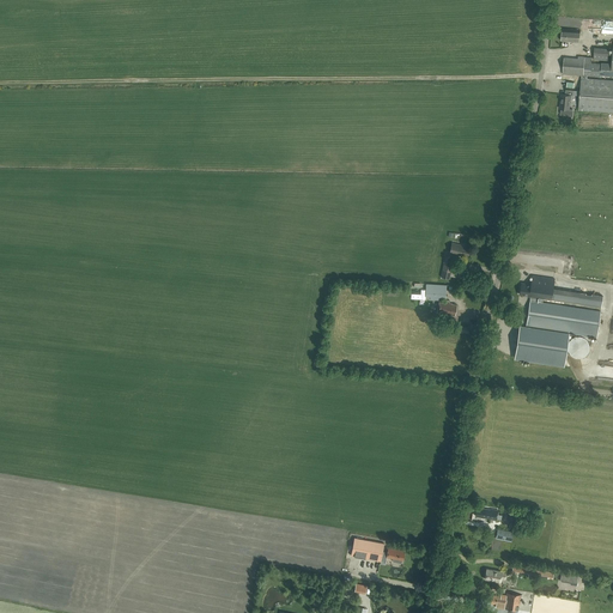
[(562,41),(566,41),(580,42),(581,30),(568,29),(568,30),(563,29),(562,41)]
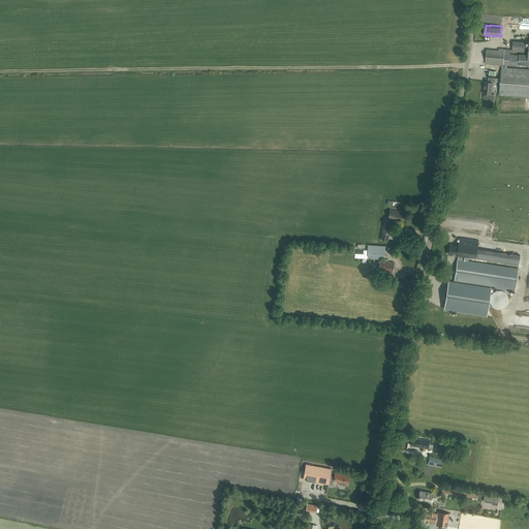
[(502,67),(506,67),(506,65),(519,66),(519,65),(528,65),(528,44),(528,55),(519,54),(519,55),(510,55),(510,50),(487,48),(486,64),(502,65),(502,67)]
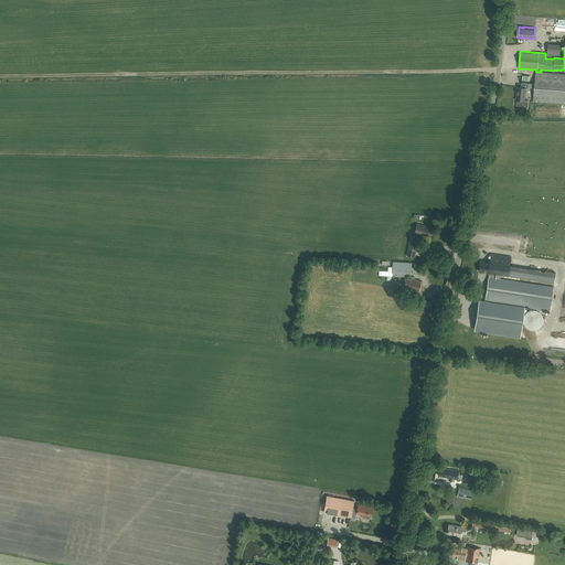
[(522,81),(521,84),(521,87),(518,87),(516,100),(525,100),(526,87),(534,88),(533,102),(564,104),(564,74),(541,72),(536,72),(535,84),(529,84),(524,83),(524,81),(522,81)]
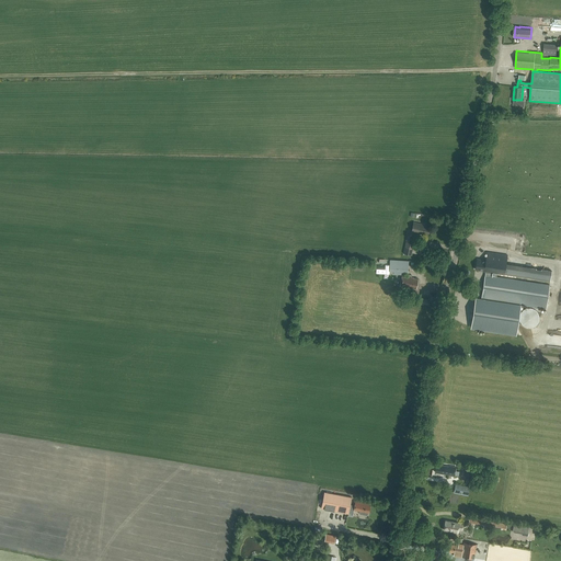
[(425,225),(413,222),(411,232),(418,233),(418,232),(427,236),(430,226),(425,225)]
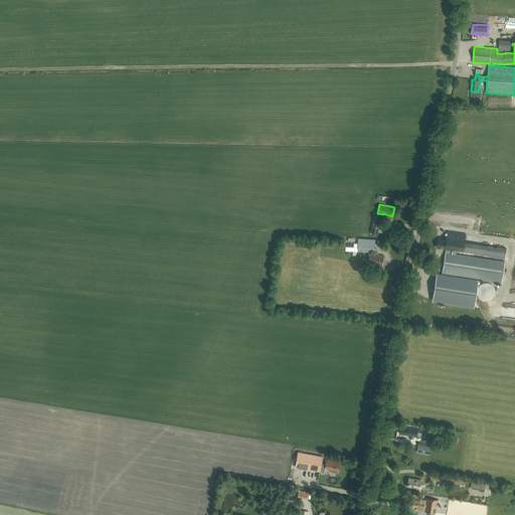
[(370,232),(378,234),(380,223),(372,221),(370,232)]
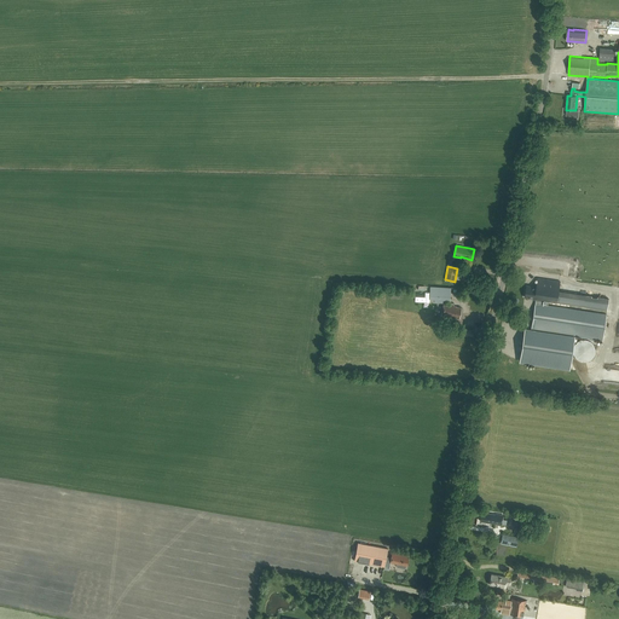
[(607,314),(548,306),(549,302),(584,307),(585,296),(559,293),(560,282),(537,278),(536,288),(526,287),(525,296),(536,299),(531,330),(574,336),(602,341),(607,314)]
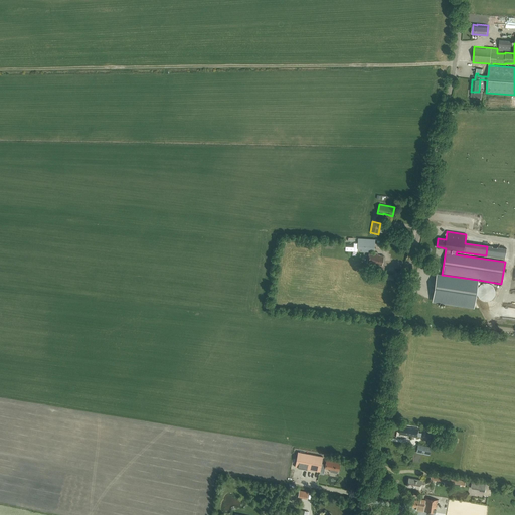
[(375,239),(358,238),(357,249),(361,249),(361,251),(368,251),(368,249),(374,250),(375,239)]
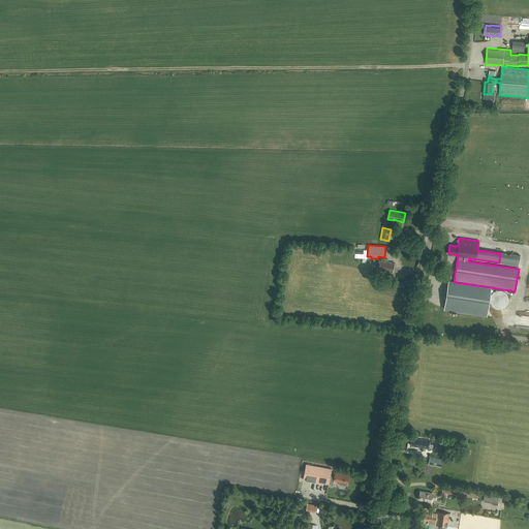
[(390,262),(391,262),(387,261),(379,259),(377,270),(385,271),(389,272),(389,271),(393,272),(395,263),(390,262)]
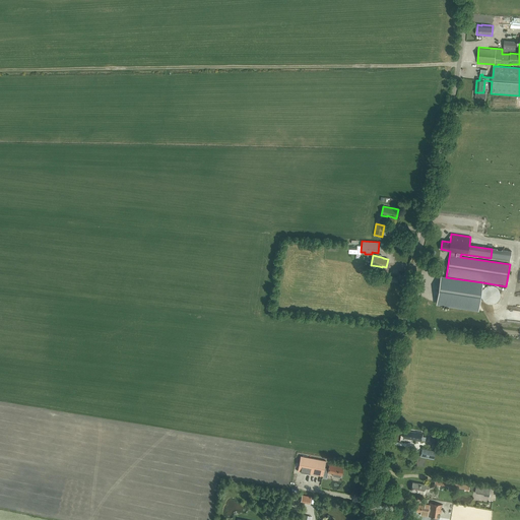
[(478,311),(482,282),(446,277),(441,276),(436,304),(478,311)]
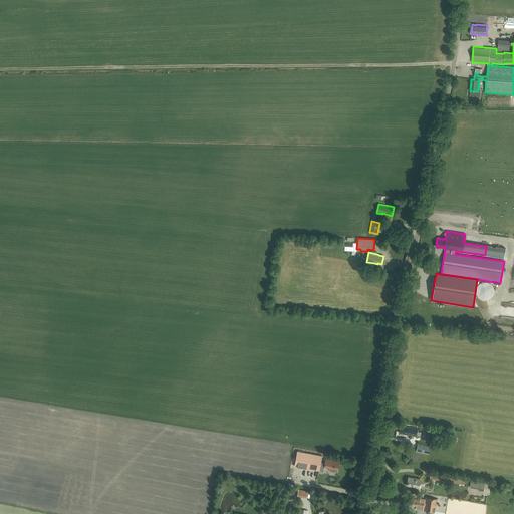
[(494,293),(494,290),(493,286),(490,283),(486,282),(482,282),(479,284),(477,287),(476,291),(476,295),(479,298),(482,300),(486,300),(489,299),(492,297),(494,293)]
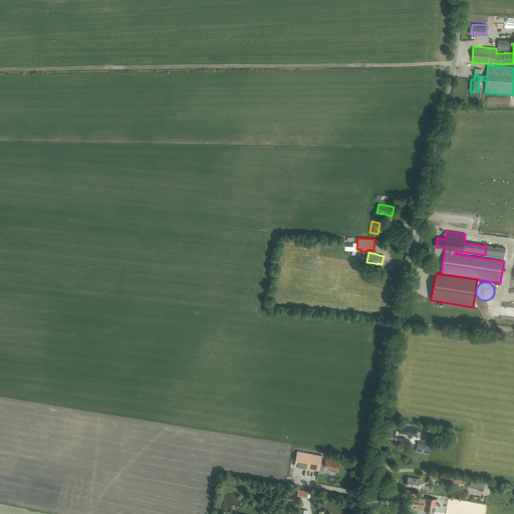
[(417,436),(418,428),(412,427),(412,428),(400,426),(399,433),(408,434),(408,435),(417,436)]
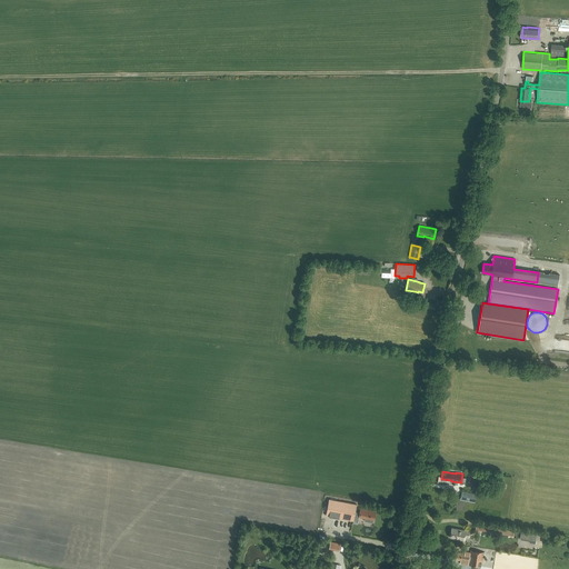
[(475,502),(477,493),(461,491),(460,500),(475,502)]
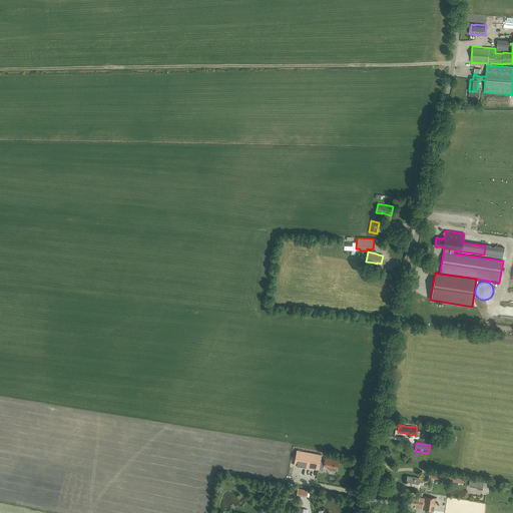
[(322,455),(297,450),(294,465),(302,466),(302,463),(306,464),(306,467),(319,470),(320,465),(321,462),(322,455)]
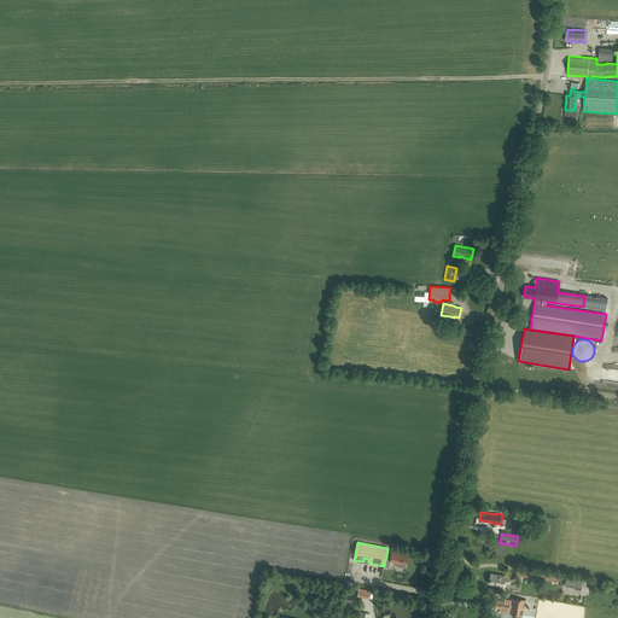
[(385,560),(397,563),(396,566),(401,567),(402,564),(406,565),(408,555),(391,552),(390,558),(386,557),(385,560)]
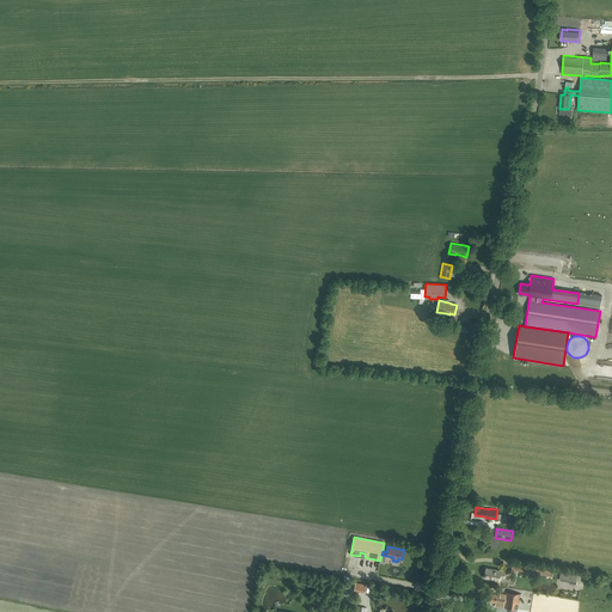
[(551,577),(552,573),(513,565),(512,571),(549,577),(551,577)]
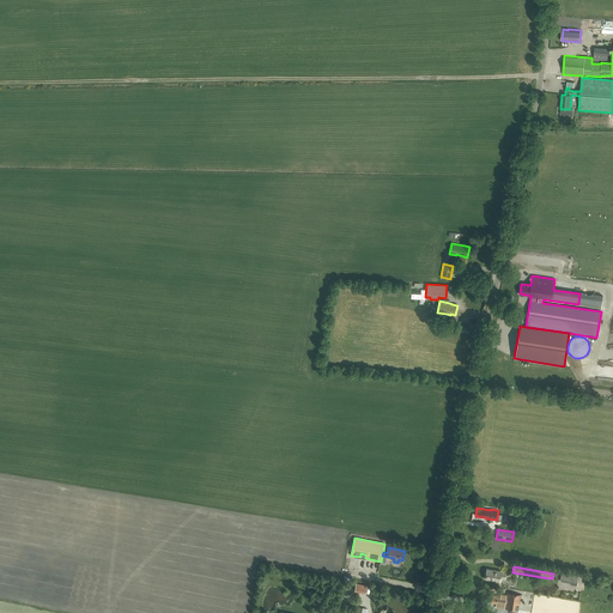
[(493,581),(501,582),(501,578),(505,578),(507,571),(502,571),(486,569),(485,578),(493,580),(493,581)]
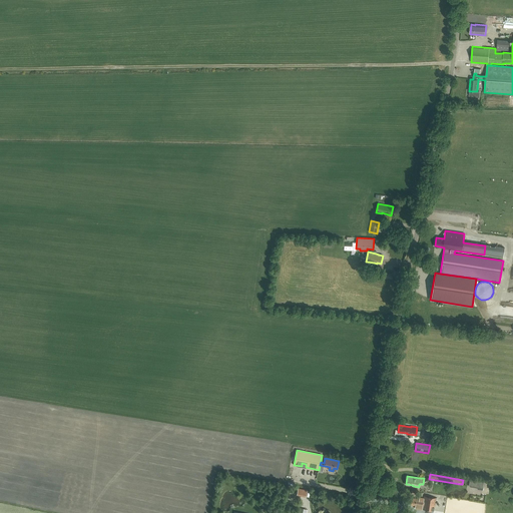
[(435,506),(436,498),(424,496),(424,500),(419,499),(411,498),(410,505),(417,506),(422,507),(422,509),(434,511),(435,506)]
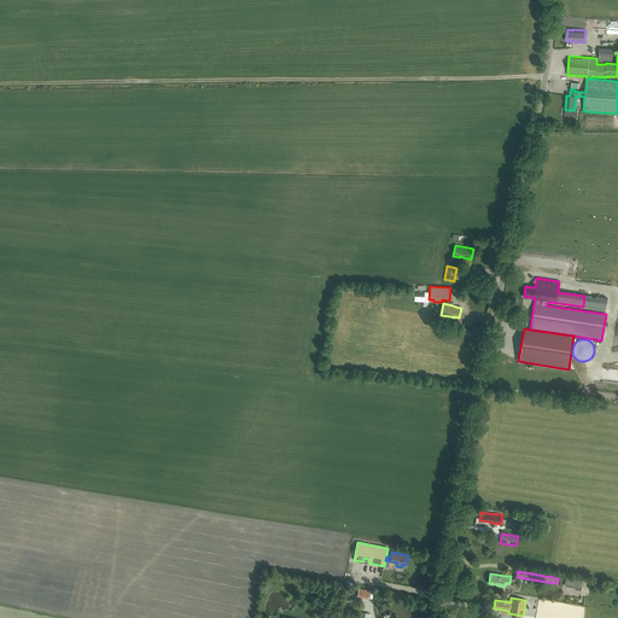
All buildings are outlined.
